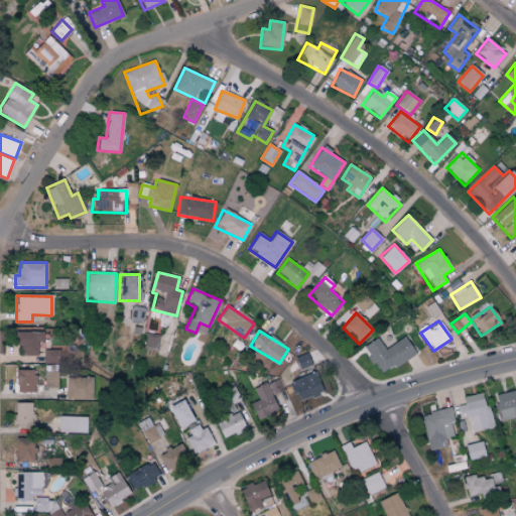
[(158,335),(144,334),(143,349),(157,350),(158,335)]
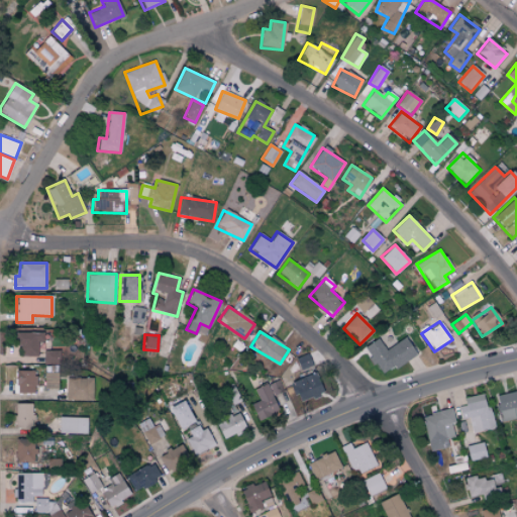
[(377,339),(364,348),(381,376),(415,354),(404,338),(385,350),(377,339)]
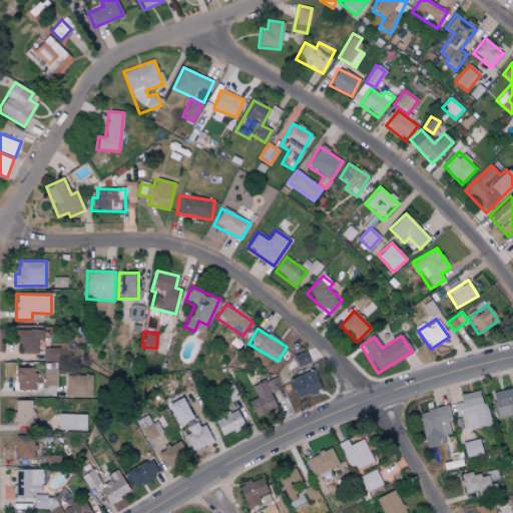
[(60,361),(59,348),(43,349),(43,361),(60,361)]
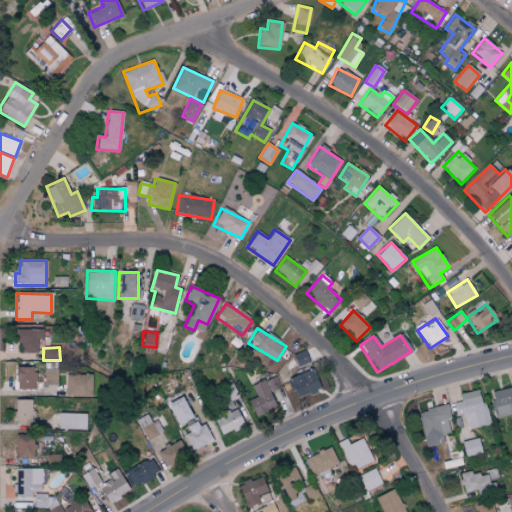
[(293,356),(296,367),(308,363),(304,352),(293,356)]
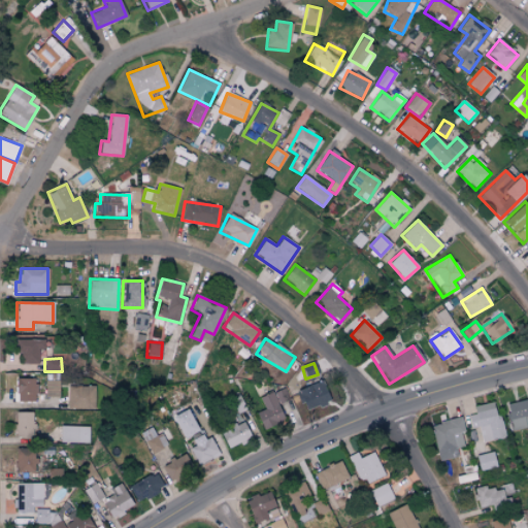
[(17,402),(36,402),(35,378),(17,378),(17,402)]
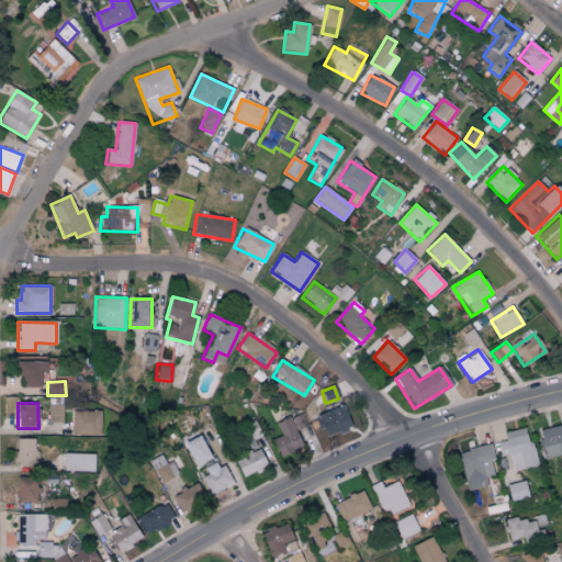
[(315,413),(325,439),(350,429),(340,403),(315,413)]
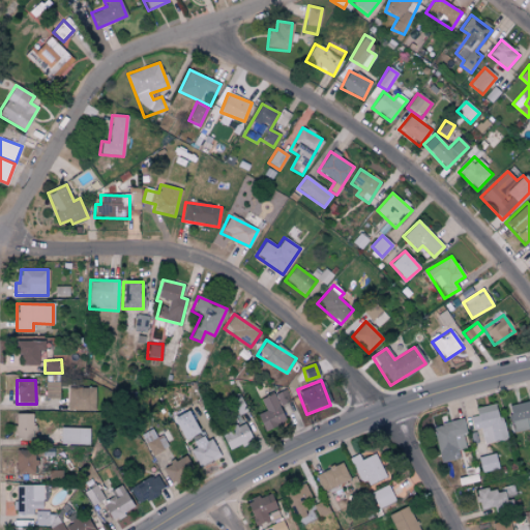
[(93,410),(94,388),(67,387),(66,409),(93,410)]
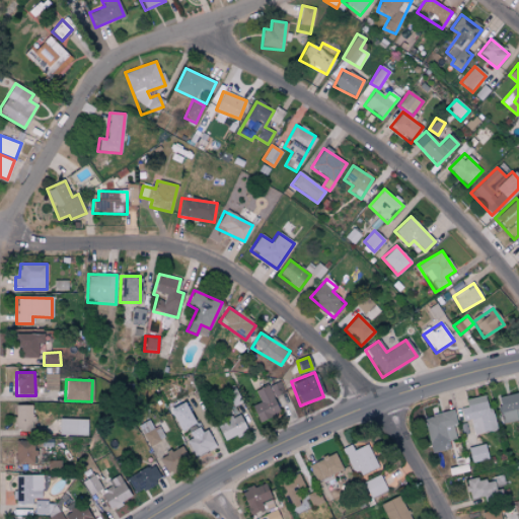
[(260,403),(251,405),(257,423),(279,415),(269,385),(254,390),(260,403)]
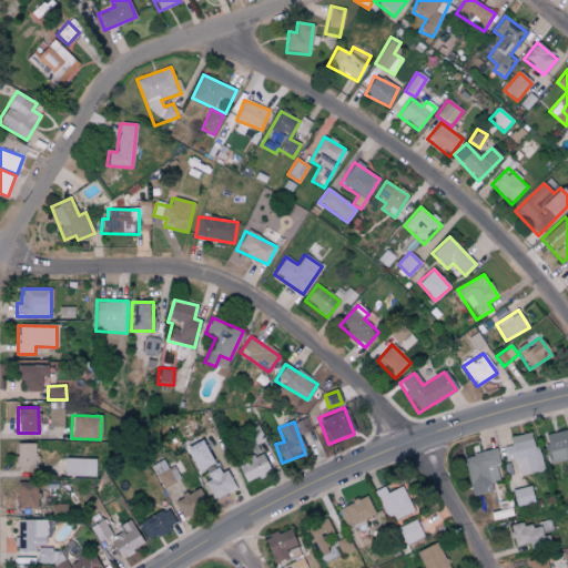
[(567,429),(545,435),(549,463),(567,458),(567,429)]
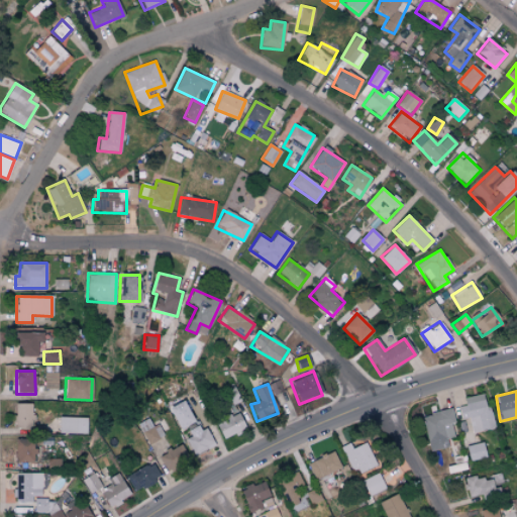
[(463,398),(466,405),(457,407),(460,419),(468,417),(471,433),(493,428),(485,393),(463,398)]
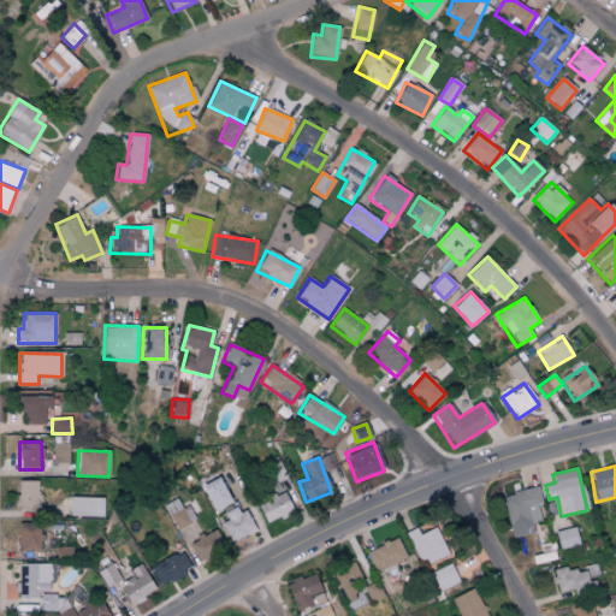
[(212,513),(230,504),(218,478),(200,486),(212,513)]
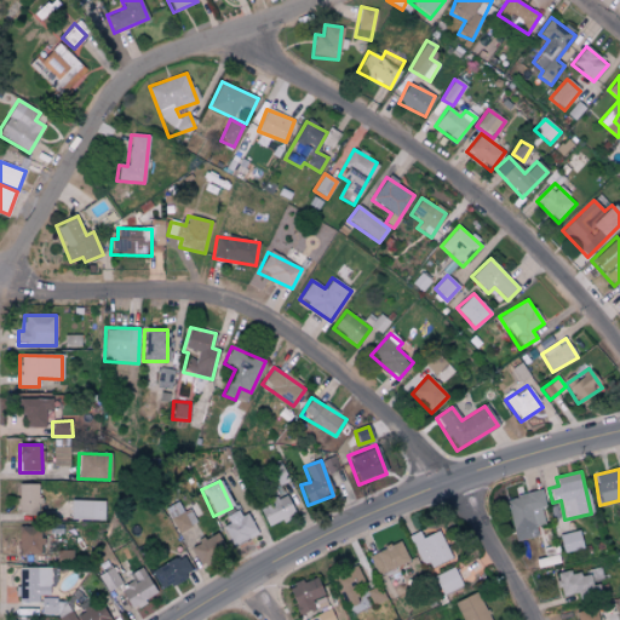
[(16,514),(38,515),(39,484),(17,483),(16,514)]
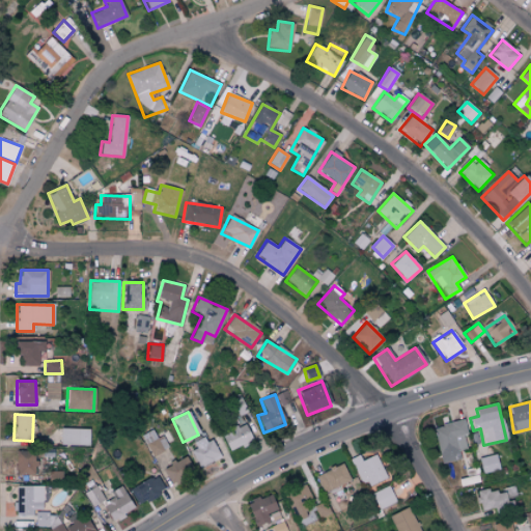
[(441,464),(459,459),(457,451),(468,449),(462,420),(432,427),(441,464)]
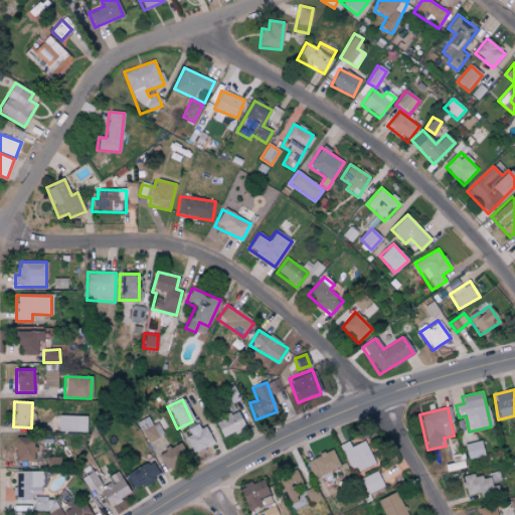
[(220,437),(245,427),(239,411),(215,420),(220,437)]
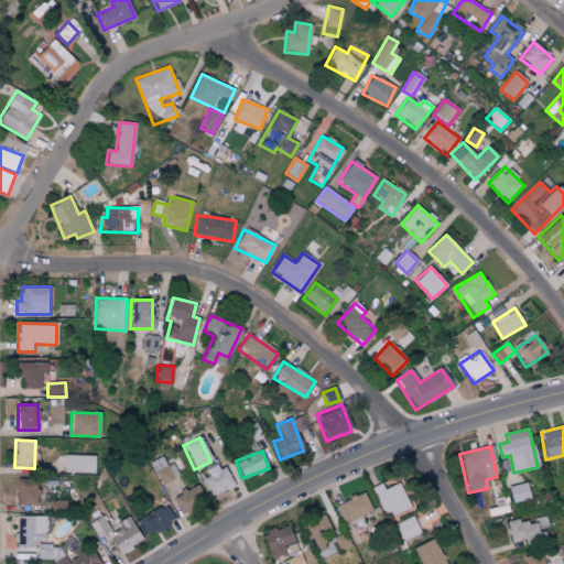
[(94,474),(94,456),(64,455),(63,473),(94,474)]
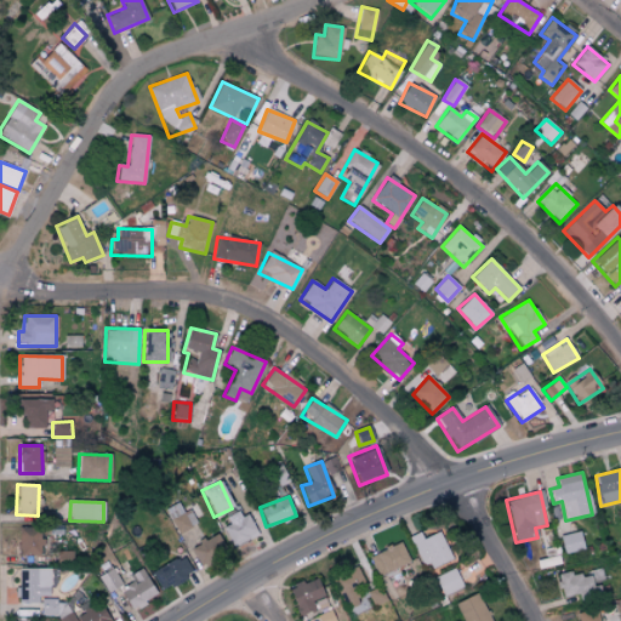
[(182,513),(177,503),(165,510),(177,534),(195,524),(188,511),(182,513)]
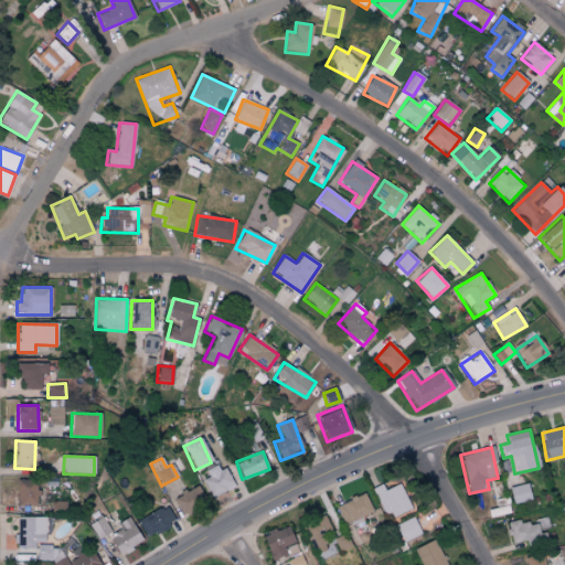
[(200,477),(212,499),(233,487),(222,466),(200,477)]
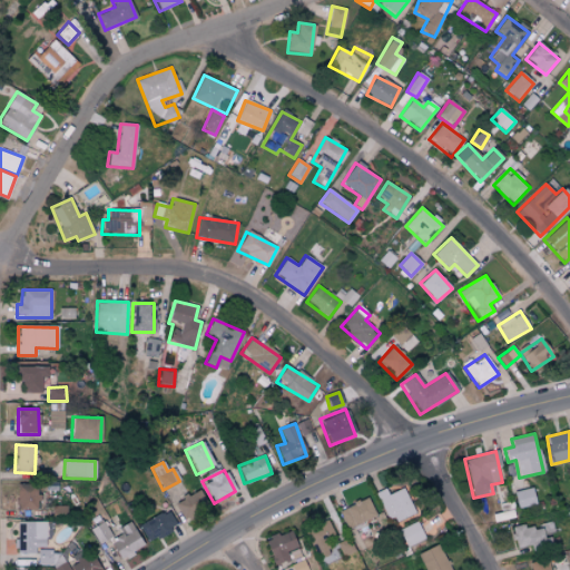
[(17,509),(37,510),(37,484),(17,484),(17,509)]
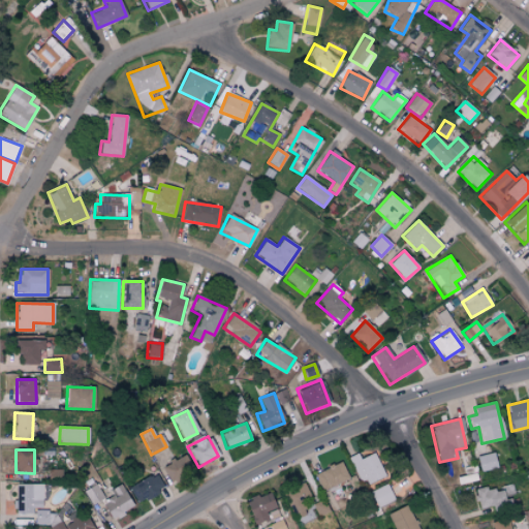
[(385,475),(373,453),(361,460),(356,454),(348,458),(364,487),(385,475)]
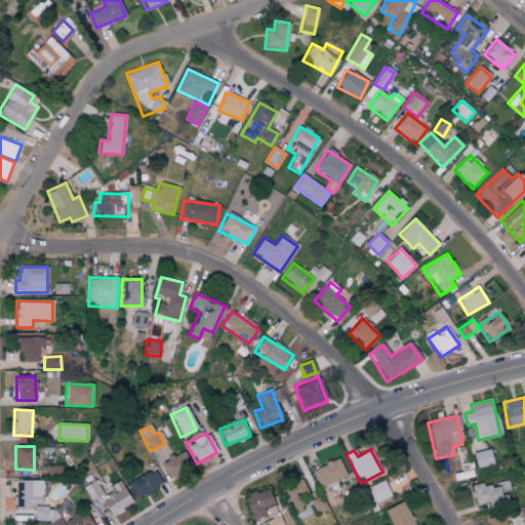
[(493,466),(491,450),(473,452),(476,469),(493,466)]
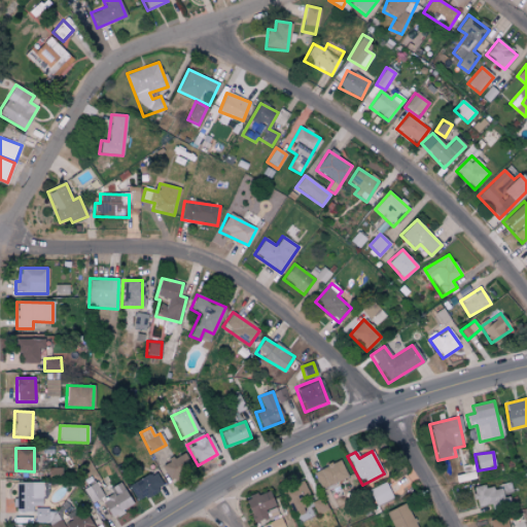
[(191,468),(185,453),(162,464),(169,479),(191,468)]
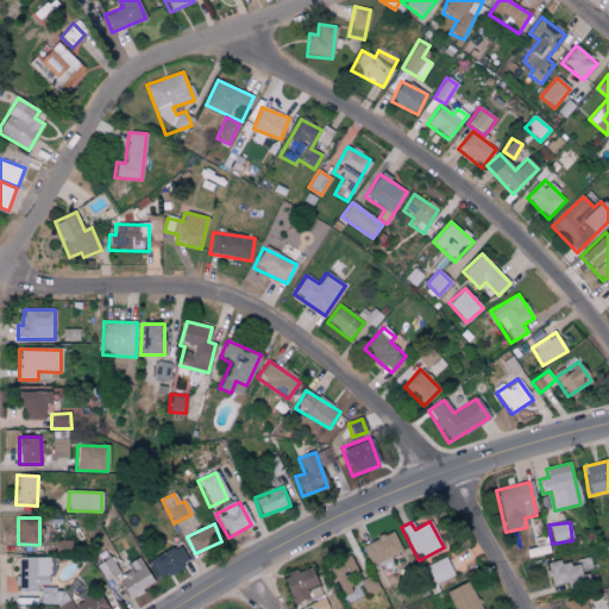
[(369,565),(401,553),(394,533),(362,544),(369,565)]
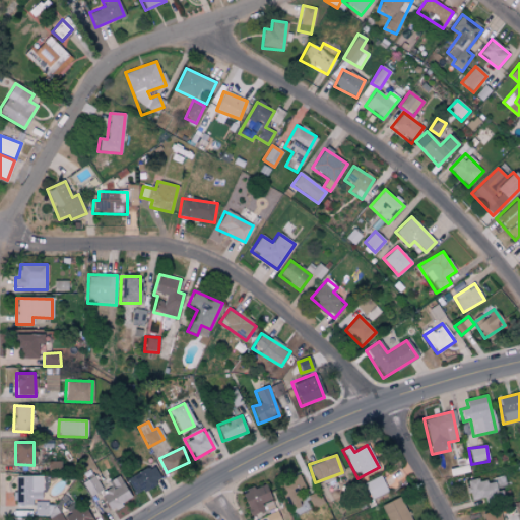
[(126,479),(134,495),(160,481),(152,465),(126,479)]
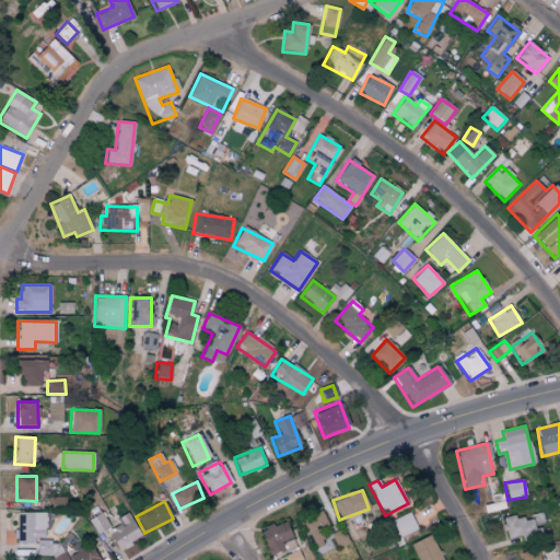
[(109,526),(101,512),(88,521),(97,535),(109,526)]
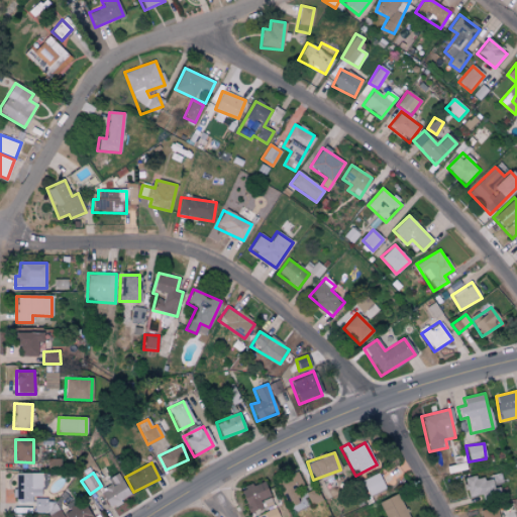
[(362,481),(369,496),(385,489),(379,473),(362,481)]
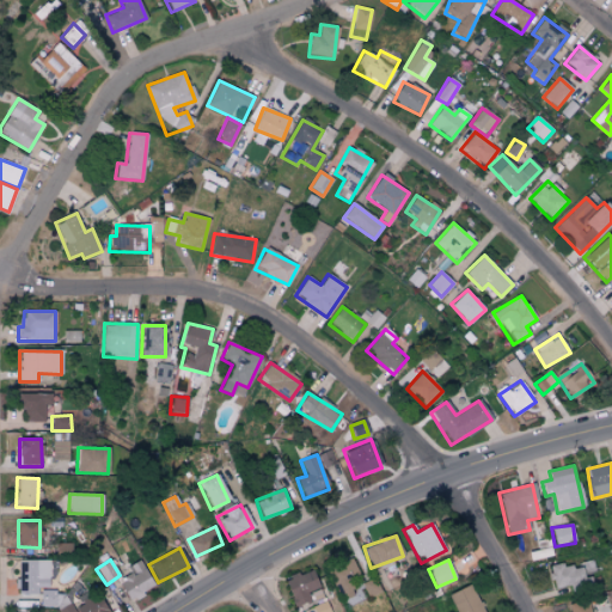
[(49,561),(18,561),(17,594),(37,595),(37,588),(48,588),(49,561)]
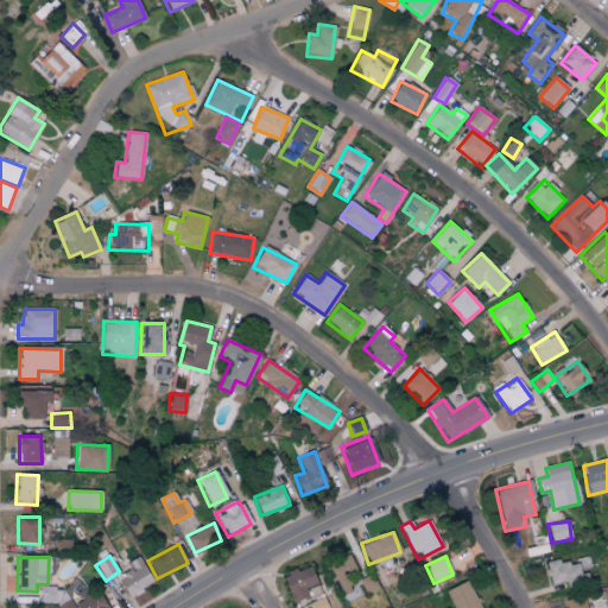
[(131,570),(116,580),(130,599),(154,582),(137,557),(126,564),(131,570)]
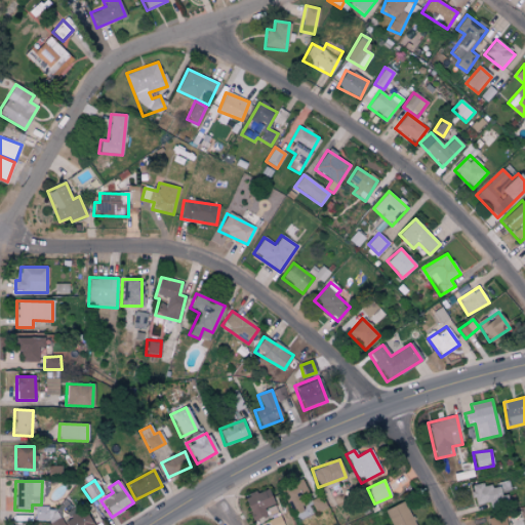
[(290,515),(310,509),(301,481),(282,487),(290,515)]
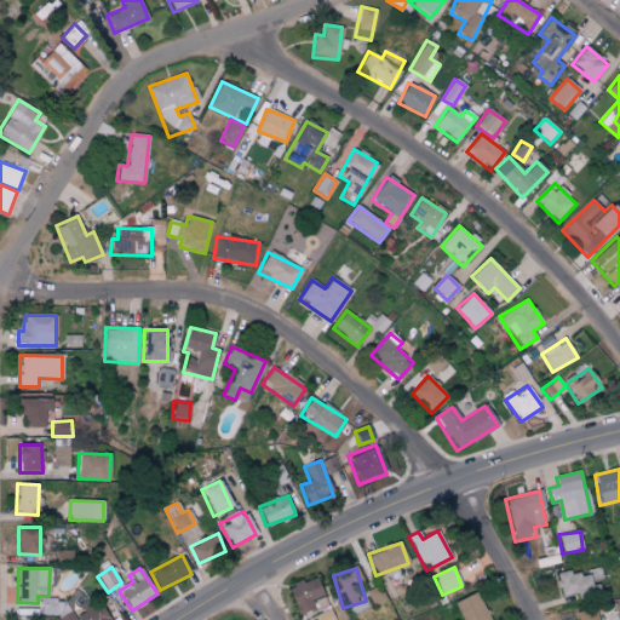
[(561,598),(598,591),(596,580),(602,579),(601,569),(572,575),(570,570),(556,573),(561,598)]
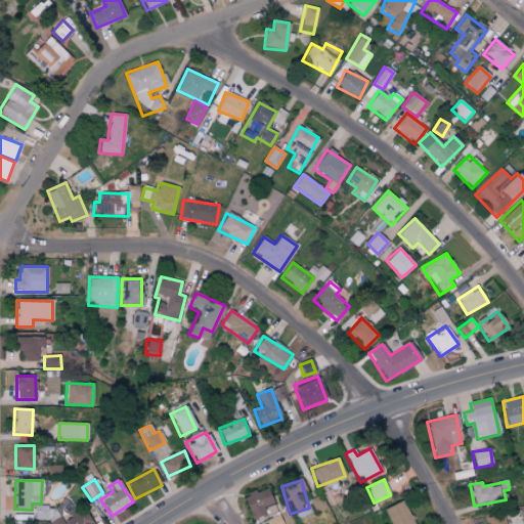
[(267,515),(267,514),(276,511),(267,487),(243,496),(252,520),(267,515)]
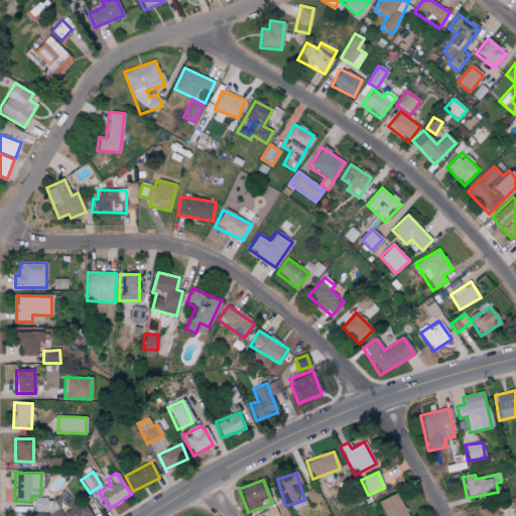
[(377,502),(382,514),(381,515),(407,515),(396,493),(377,502)]
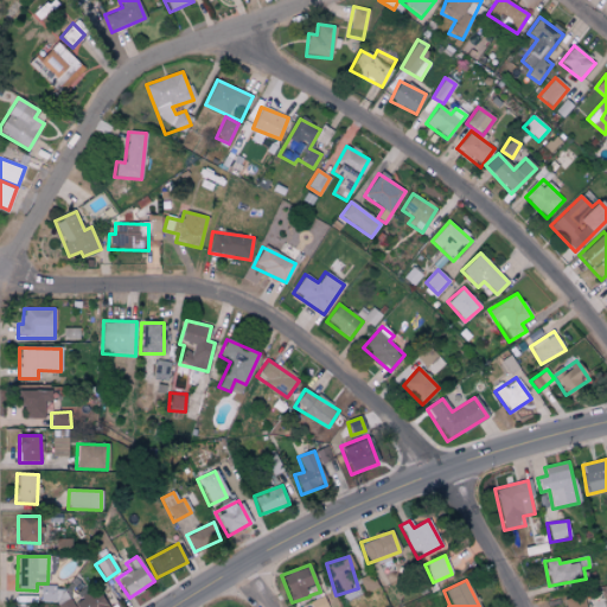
[(39,601),(55,601),(57,606),(107,606),(96,590),(80,590),(80,601),(74,605),(62,587),(39,586),(39,601)]
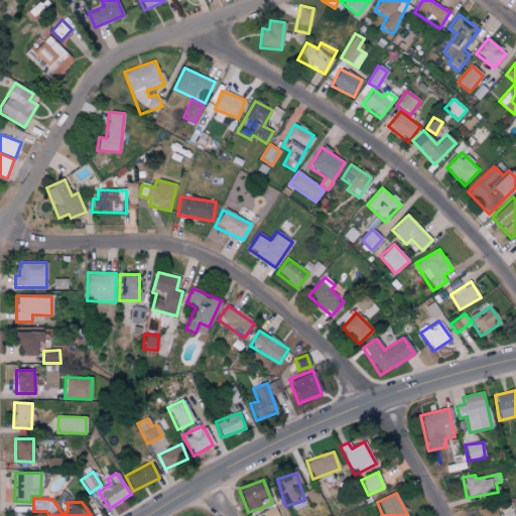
[(262,513),(264,515),(277,515),(274,507),(262,513)]
